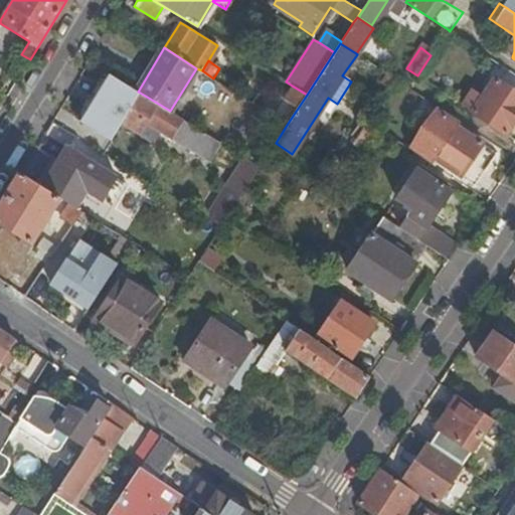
[(110,140),(120,123),(139,135),(141,133),(152,140),(158,129),(191,150),(209,160),(220,142),(170,111),(140,93),(138,92),(110,73),(79,122),(110,140)]
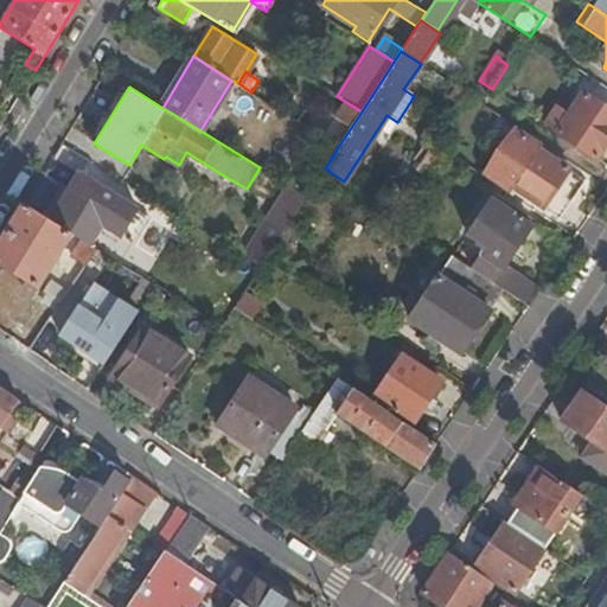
[(556,133),(595,160),(606,140),(606,109),(582,94),(569,115),(562,110),(558,116),(566,121),(556,133)]
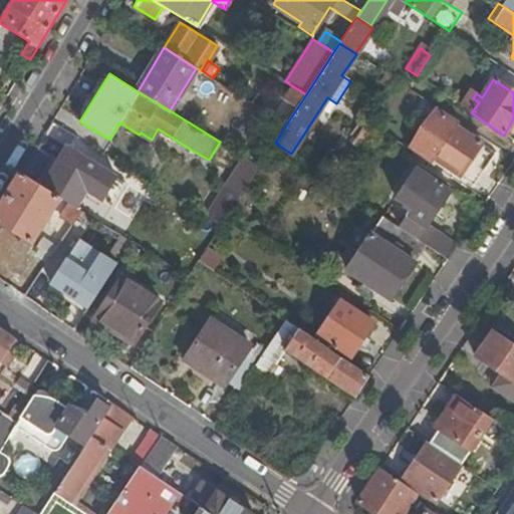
[(296,109),(306,94),(291,85),(283,100),(296,109)]
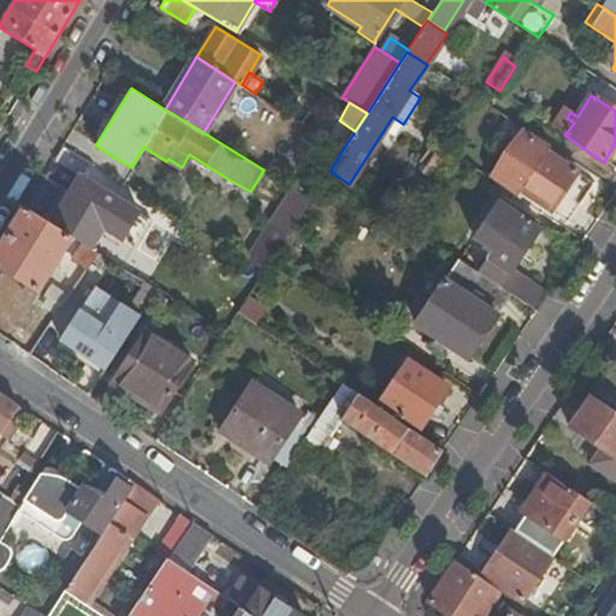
[(490,178),(516,195),(520,189),(567,221),(593,182),(548,152),(550,147),(522,129),(490,178)]
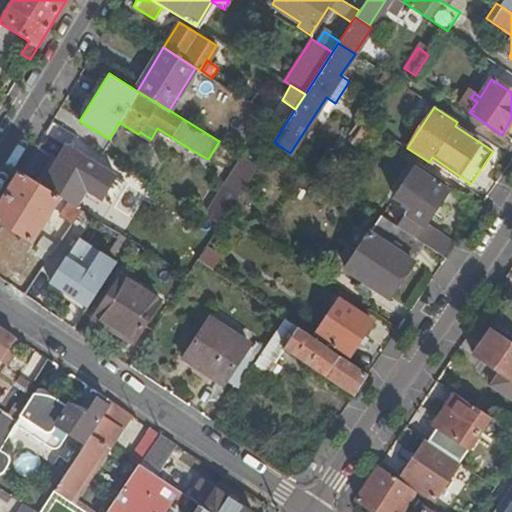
[(345,140),(351,143),(361,127),(357,124),(345,140)]
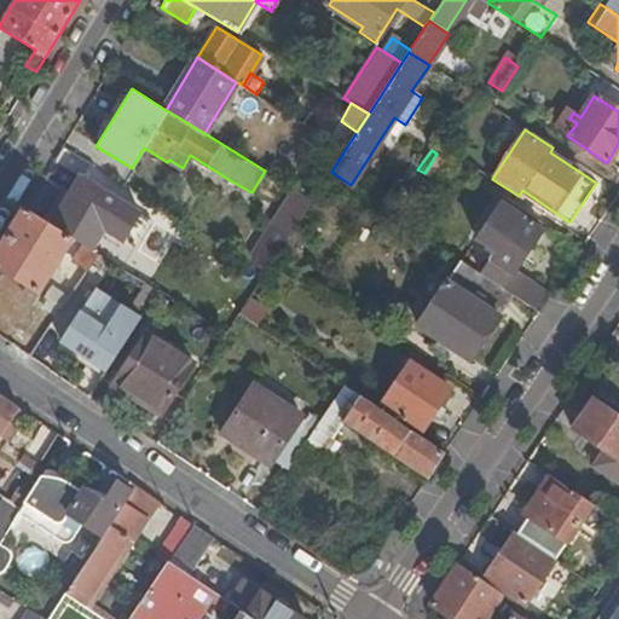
[(438,181),(450,162),(437,154),(424,173),(438,181)]
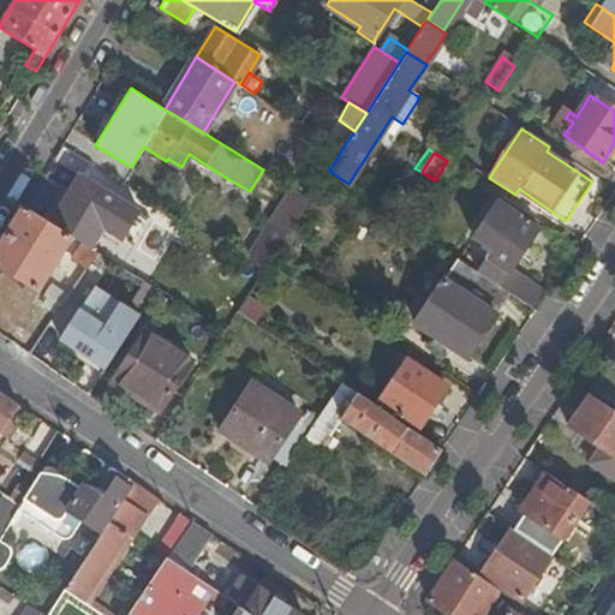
[(46,213),(42,219),(72,237),(85,245),(91,249),(103,230),(121,242),(138,214),(79,177),(70,192),(54,218),(46,213)]
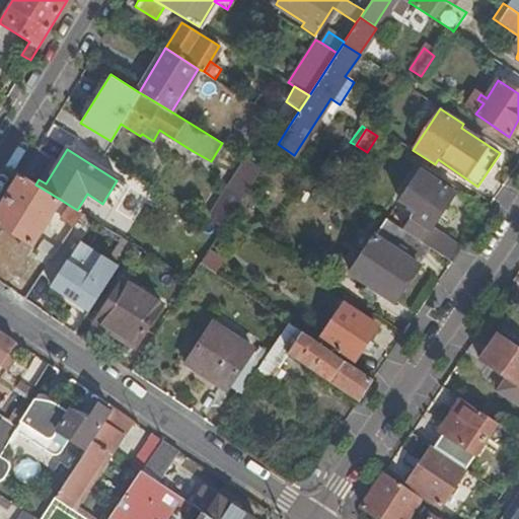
[(211,161),(193,151),(190,155),(208,166),(211,161)]
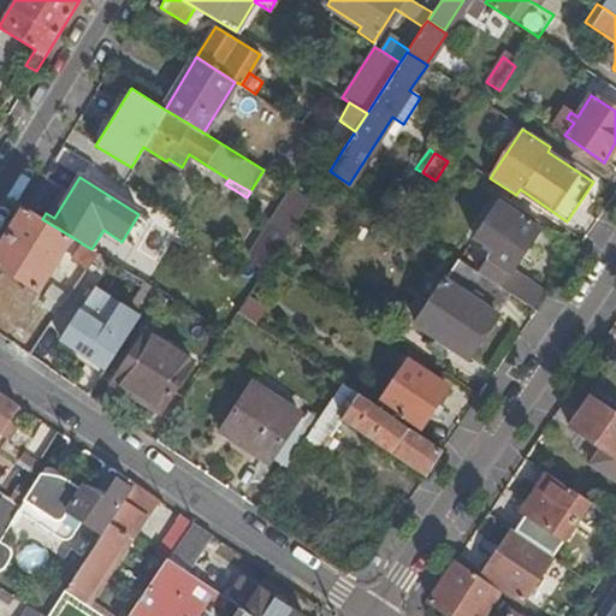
[(63,188),(46,213),(54,218),(70,193),(63,188)]
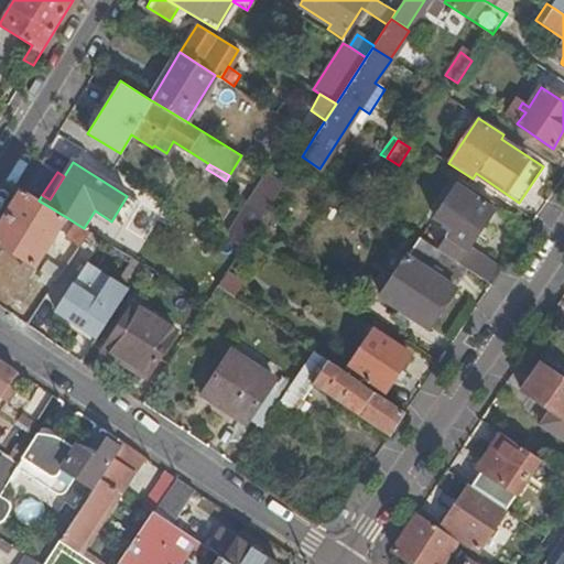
[(268,172),(248,205),(264,215),(284,183),(268,172)]
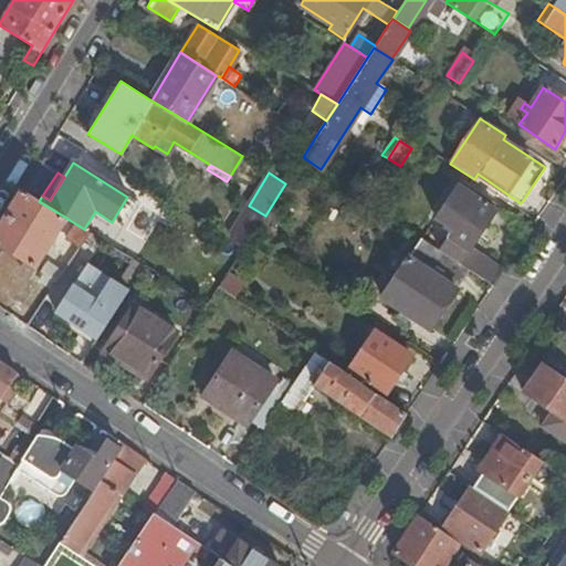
[(353,191),(362,198),(374,179),(365,174),(353,191)]
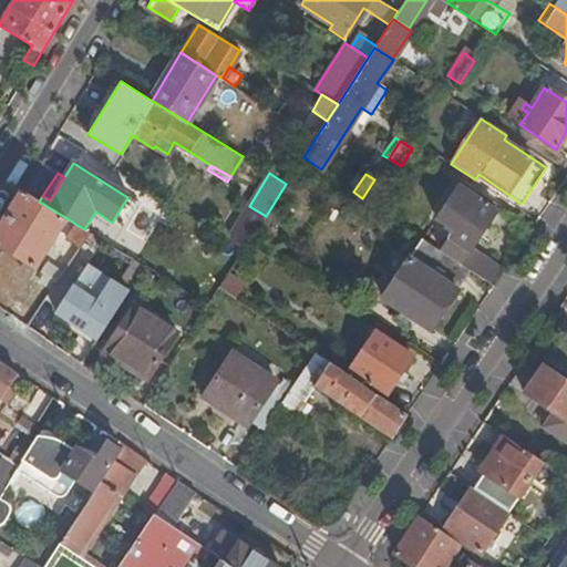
[(470,270),(494,286),(504,270),(471,249),(496,212),(459,187),(437,218),(455,230),(450,237),(431,225),(422,238),(470,270)]
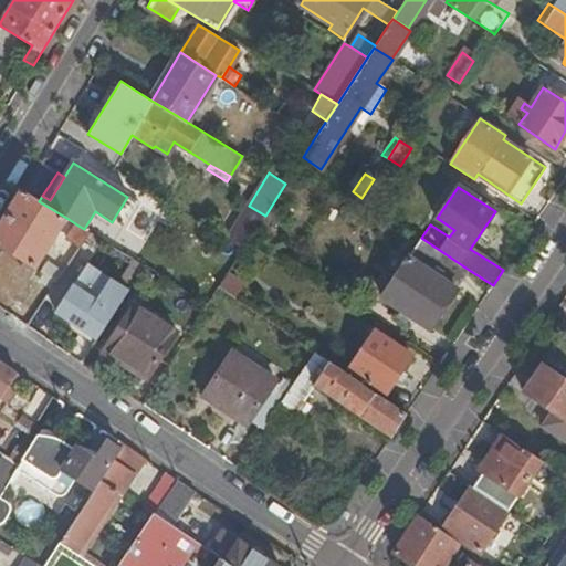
[(39,201),(21,190),(0,224),(0,247),(34,269),(66,218),(39,201)]
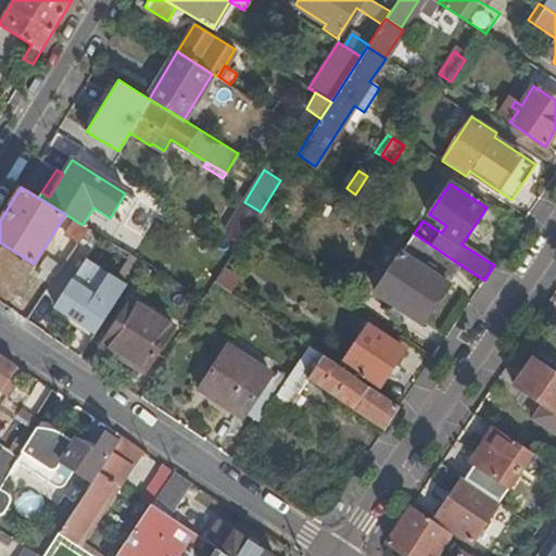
[(136,200),(125,193),(110,218),(119,225),(136,200)]
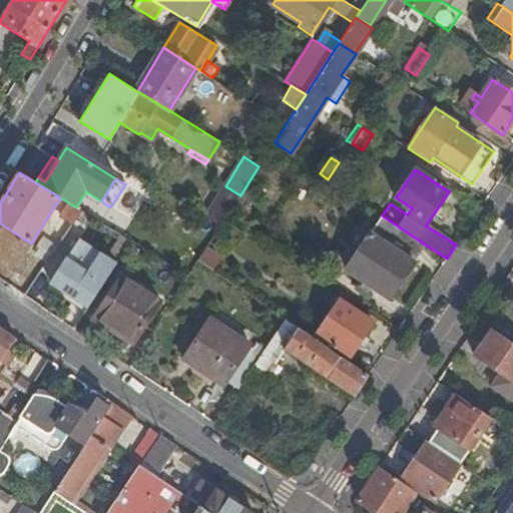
[(225,186),(206,217),(220,225),(227,215),(240,195),(225,186)]
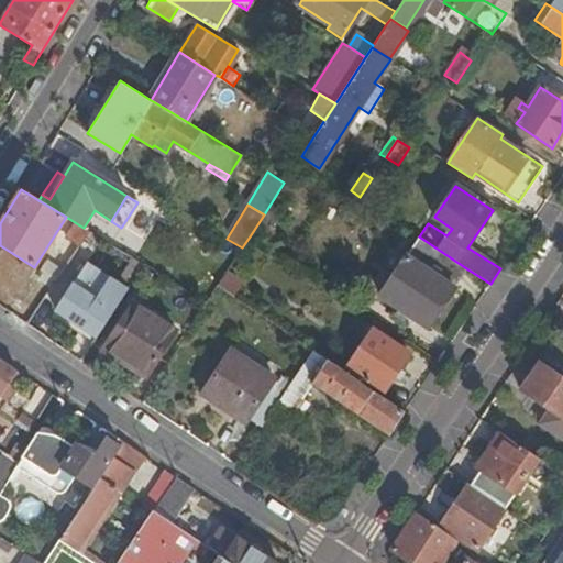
[(84,228),(78,224),(67,240),(81,247),(91,232),(84,228)]
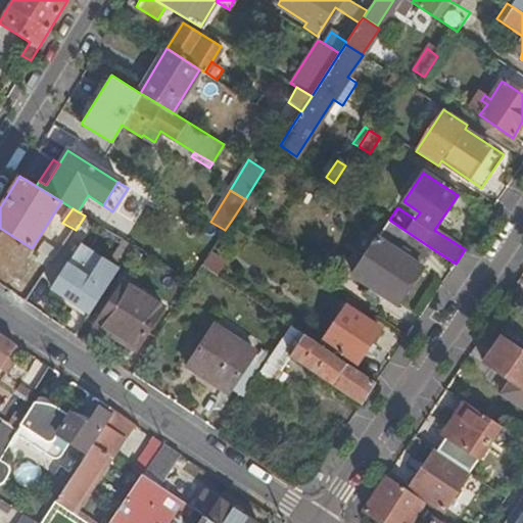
[(396,305),(433,249),(389,220),(351,274),(396,305)]
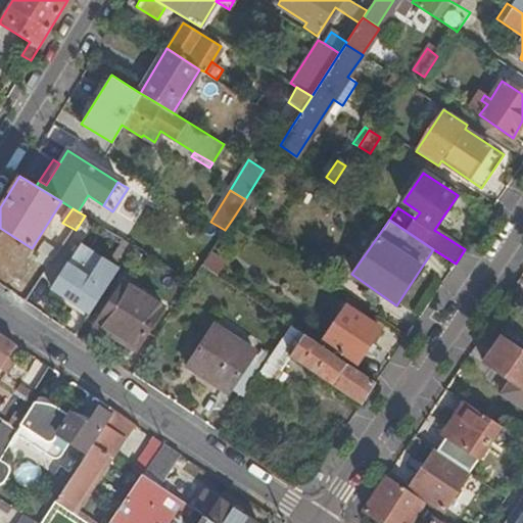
[(223,264),(209,254),(202,266),(216,275),(223,264)]
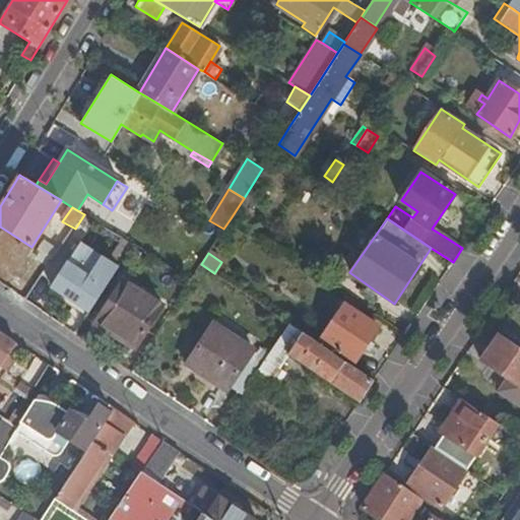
[(53,286),(90,312),(90,311),(92,309),(96,303),(99,299),(102,294),(107,286),(113,277),(118,270),(101,261),(88,278),(68,264),(53,286)]
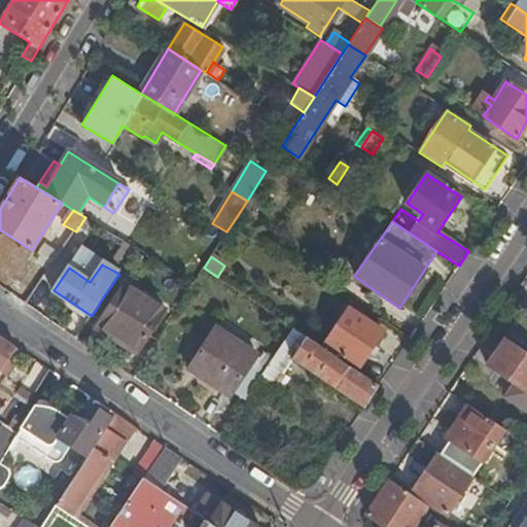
[(107,313),(100,325),(137,349),(163,309),(125,285),(107,313)]
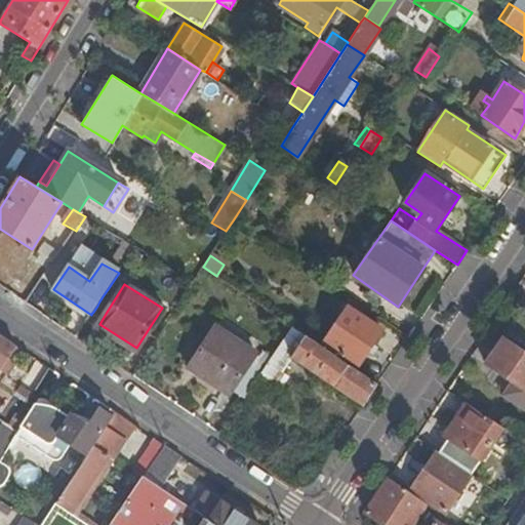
[(325,341),(358,364),(381,330),(349,308),(325,341)]
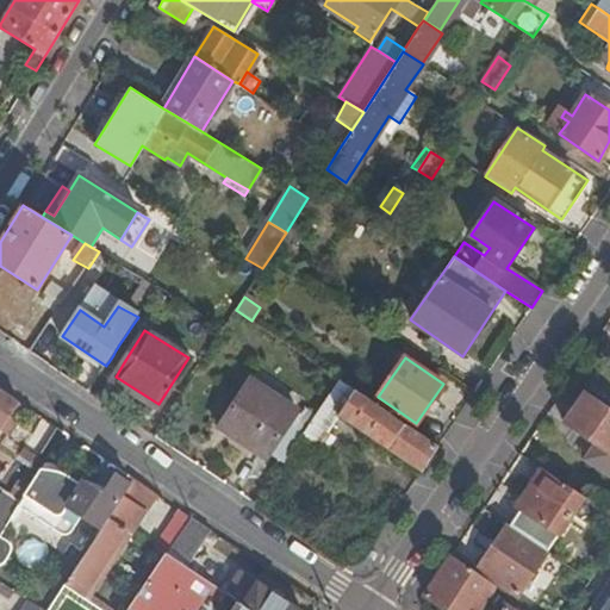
[(341,415),(422,470),(439,446),(340,379),(303,435),(290,453),(305,465),(317,447),(319,447),(341,415)]
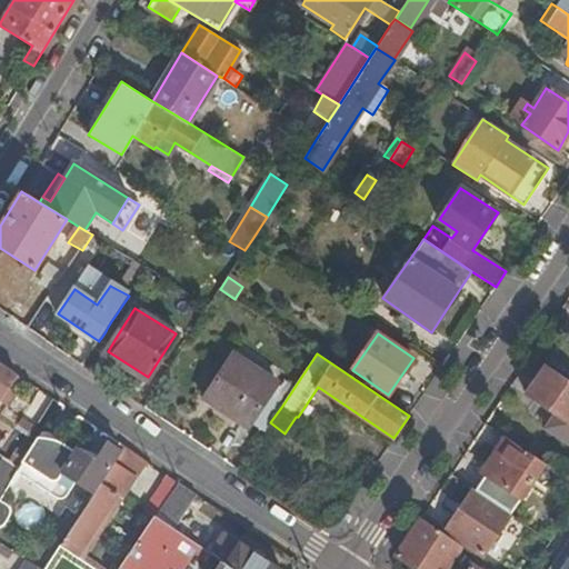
[(249,425),(250,422),(268,398),(277,383),(233,356),(206,396),(249,425)]
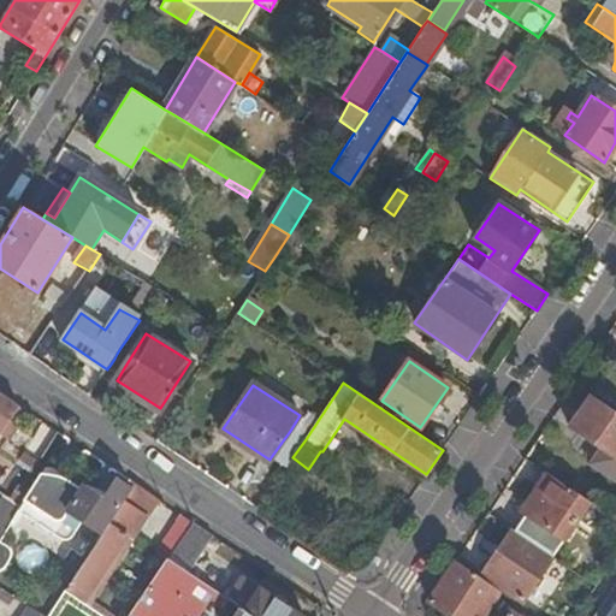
[(0,432),(17,407),(0,395),(0,432)]
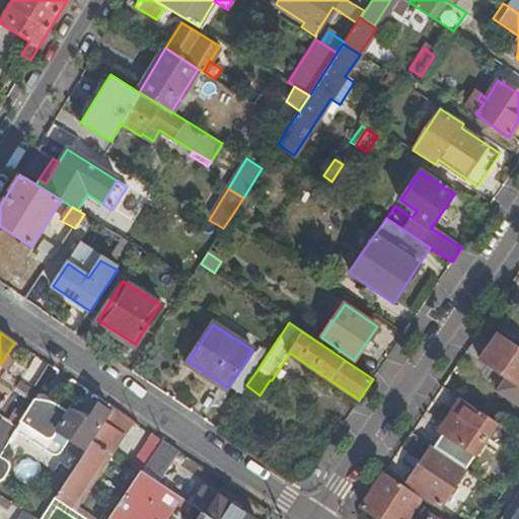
[(518,349),(497,335),(479,361),(507,379),(500,390),(518,402),(518,349)]
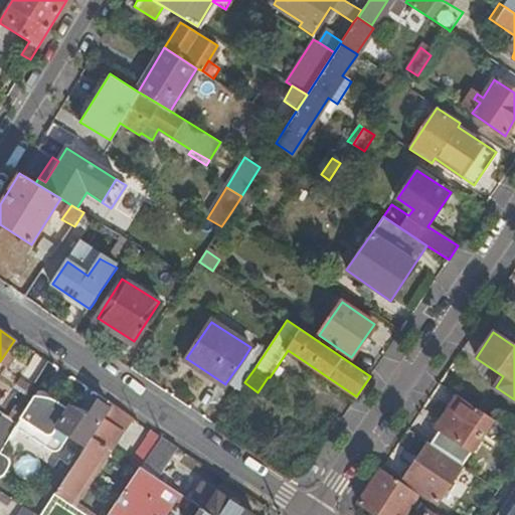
[(226,382),(239,390),(244,382),(255,367),(242,360),(226,382)]
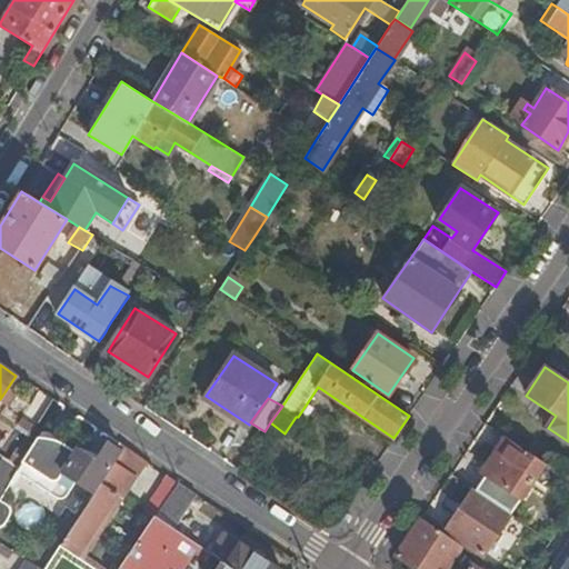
[(546,463),(506,437),(481,472),(486,476),(477,490),(511,513),(546,463)]
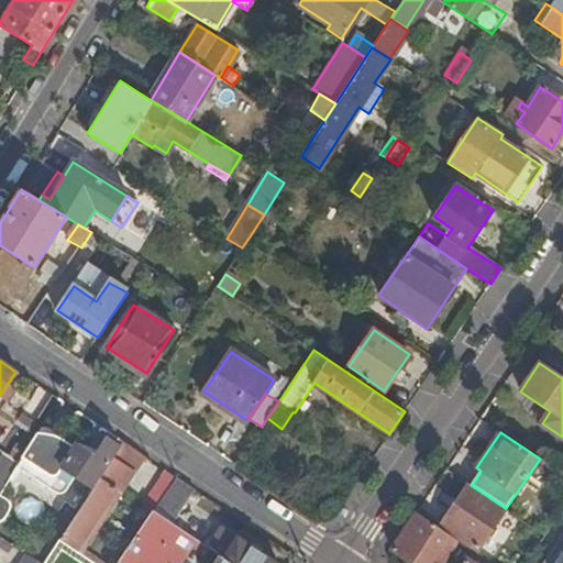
[(91,492),(119,449),(106,441),(94,459),(77,448),(73,452),(58,443),(52,452),(32,440),(19,463),(14,471),(44,489),(51,494),(56,496),(64,495),(68,490),(75,482),(91,492)]
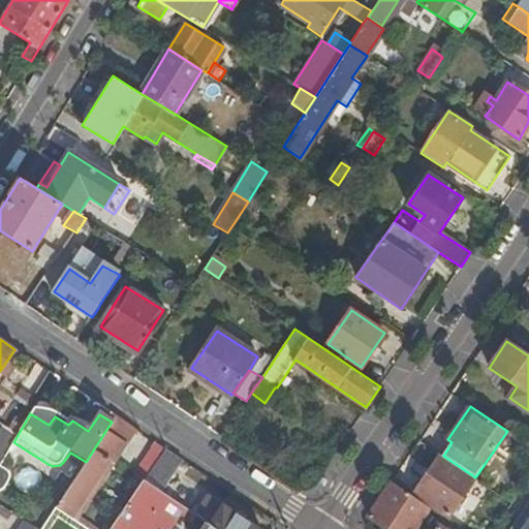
[(117,447),(130,426),(115,416),(112,422),(86,462),(60,502),(79,516),(102,480),(97,476),(117,447)]
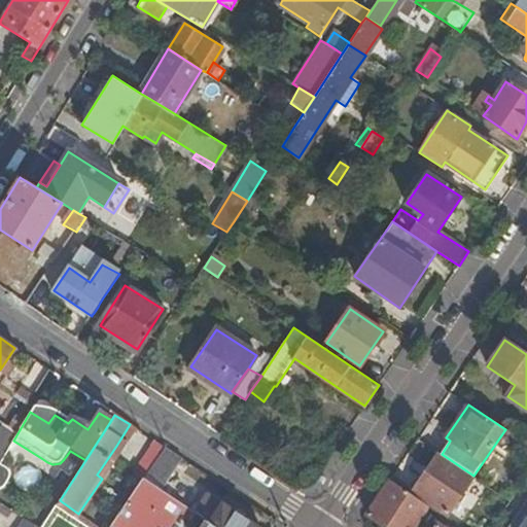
[(9,446),(13,441),(18,433),(0,422),(0,440),(2,441),(9,446)]
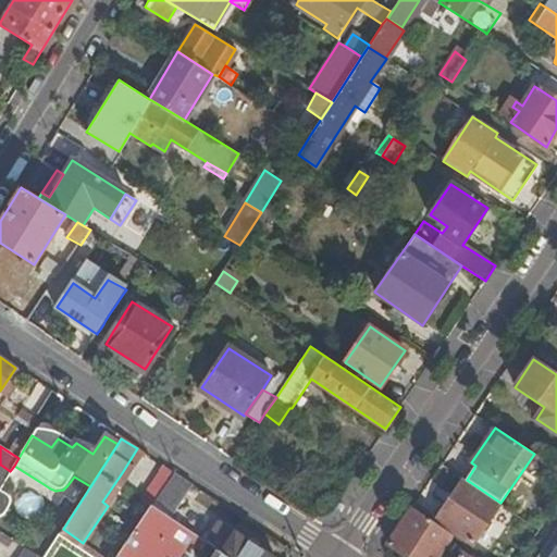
[(0,479),(4,481),(10,471),(2,466),(0,469),(0,479)]
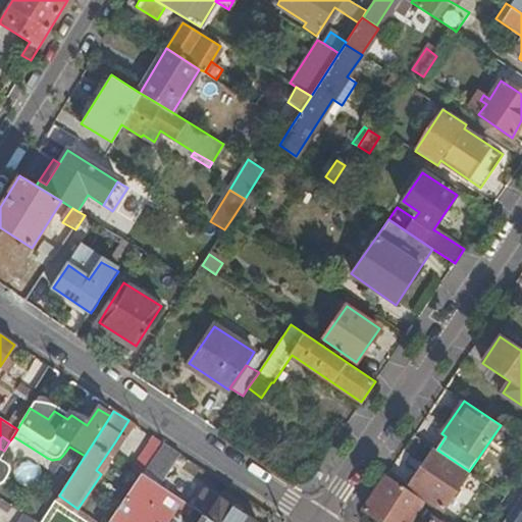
[(119,445),(115,441),(96,470),(101,474),(119,445)]
